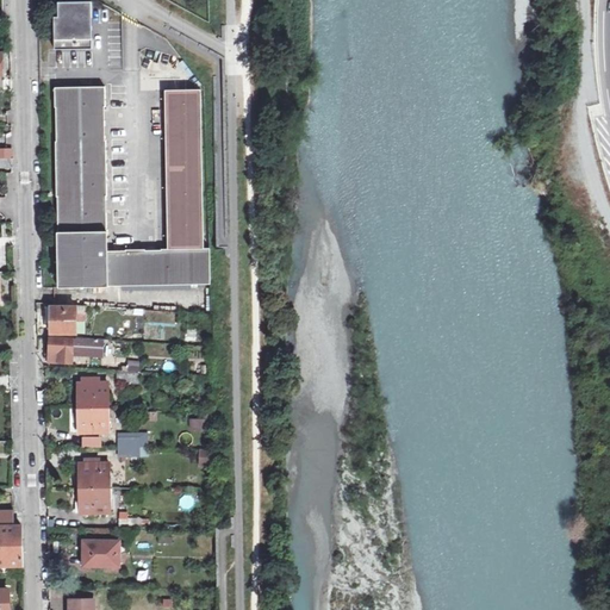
[(55,50),(86,49),(86,39),(92,38),(91,1),(57,2),(58,39),(54,39),(55,50)]
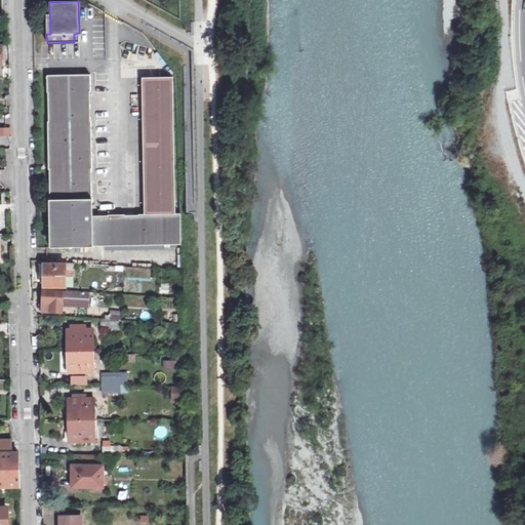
[(129,56),(132,44),(126,43),(124,55),(129,56)]
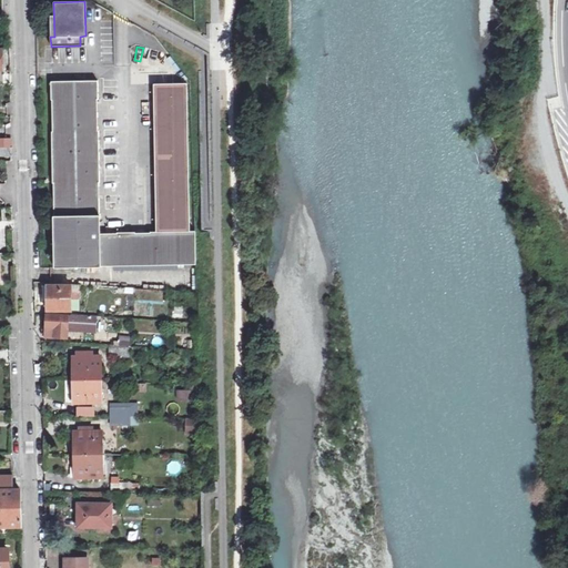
[(49,183),(51,267),(97,266),(98,266),(191,264),(190,231),(184,231),(182,82),(149,83),(151,232),(146,232),(148,233),(131,233),(131,232),(113,233),(113,234),(98,234),(97,212),(94,212),(94,180),(97,180),(95,130),(94,130),(93,100),(94,100),(93,81),(49,82),(49,100),(50,100),(51,183),(49,183)]
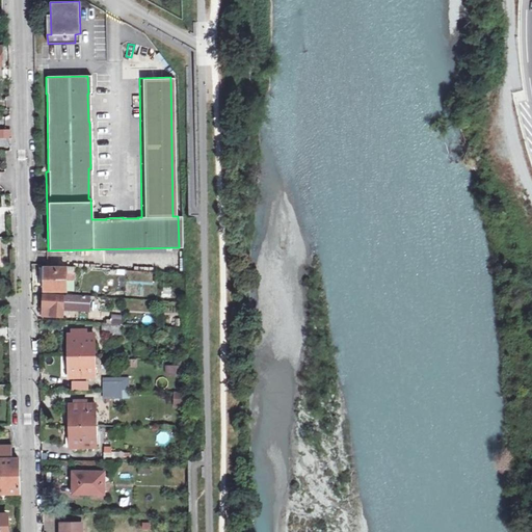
[(0,130),(0,138),(9,139),(9,130),(0,130)]
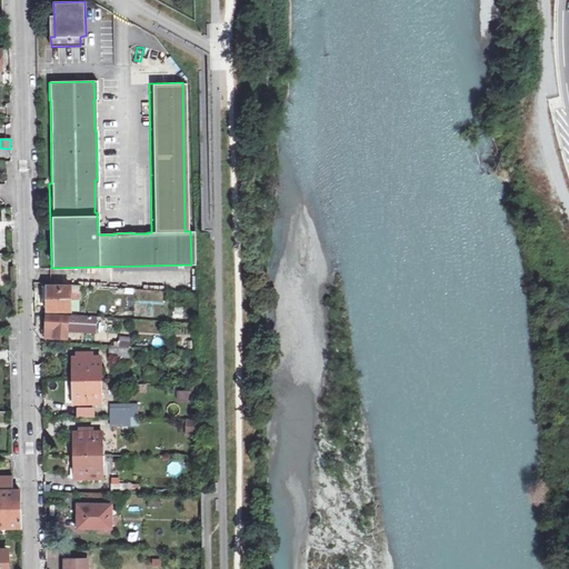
[(0,157),(10,157),(10,149),(0,148),(0,157)]
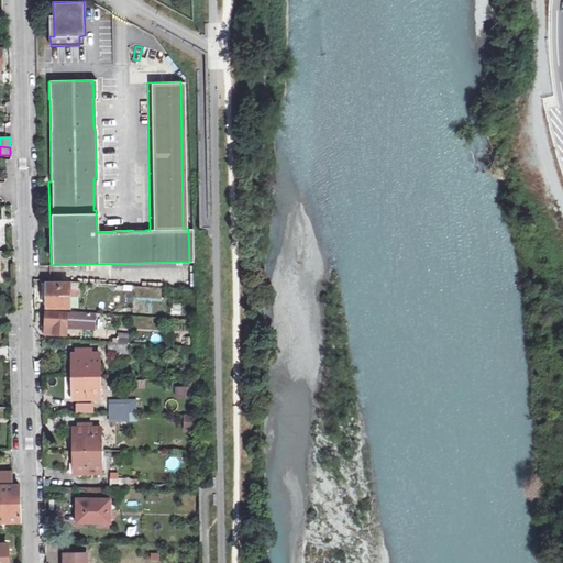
[(69,284),(46,283),(46,308),(69,308),(69,284)]
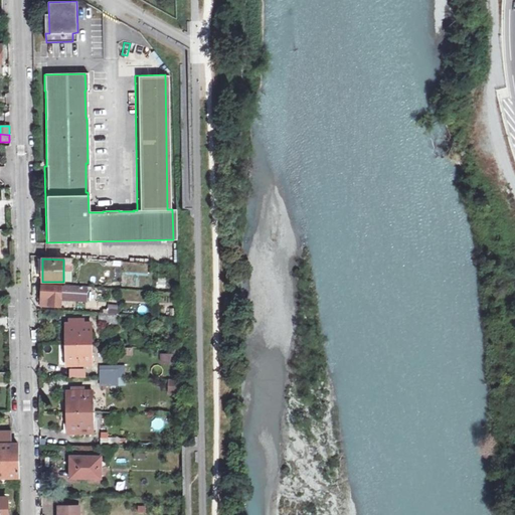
[(61,286),(41,286),(41,296),(38,297),(38,305),(38,306),(61,307),(61,300),(79,300),(80,286),(64,285),(61,286)]
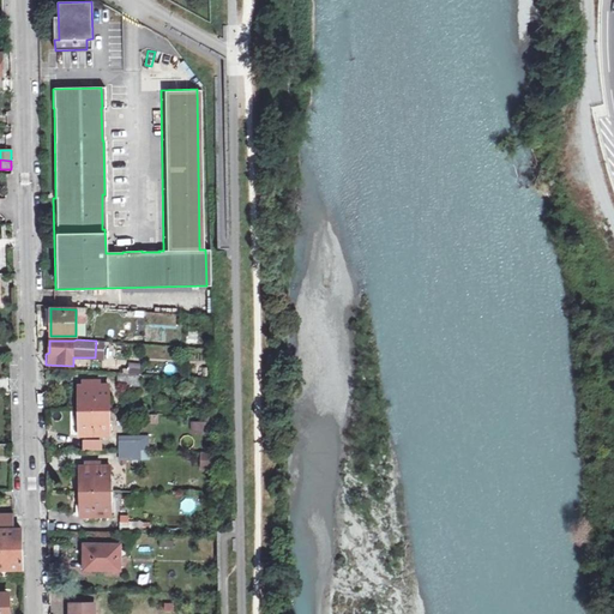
[(96,341),(95,357),(104,357),(106,341),(96,341)]
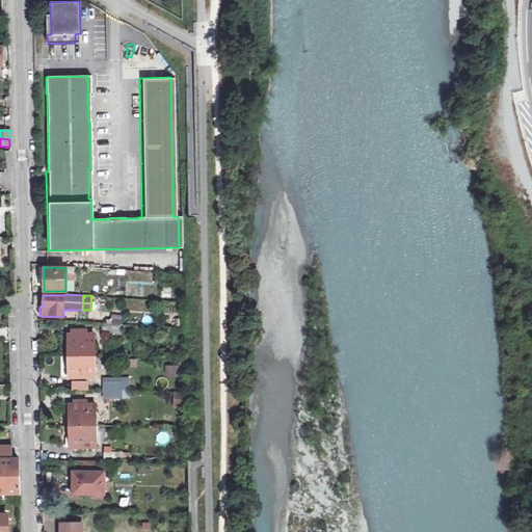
[(110,323),(120,324),(121,315),(111,314),(110,323)]
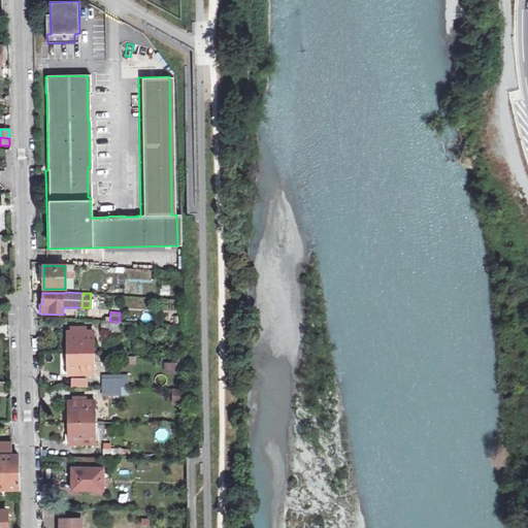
[(120,332),(119,323),(101,324),(101,332),(120,332)]
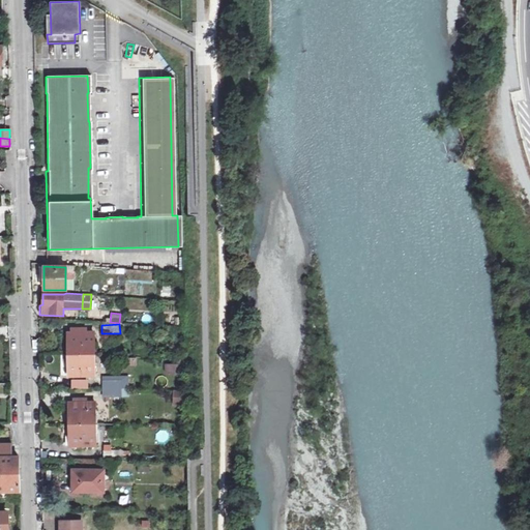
[(67,334),(67,355),(94,354),(93,333),(67,334)]
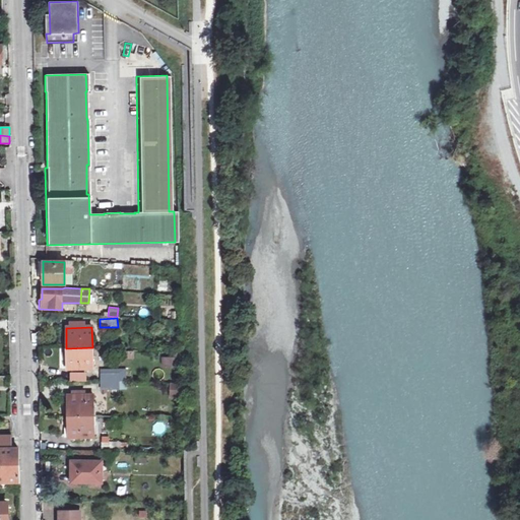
[(92,347),(66,348),(66,368),(92,367),(92,347)]
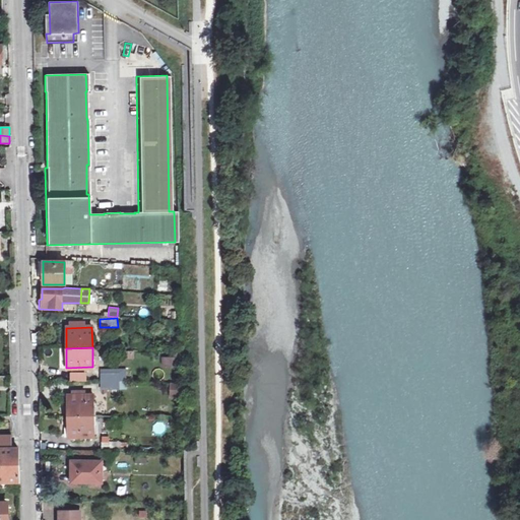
[(163,356),(161,367),(174,368),(175,358),(163,356)]
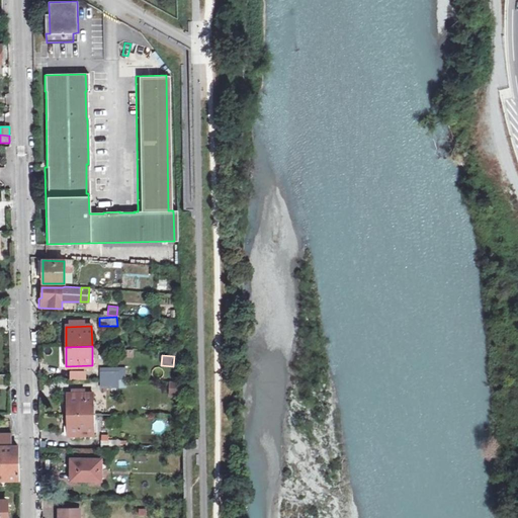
[(68,369),(68,379),(85,379),(85,369),(68,369)]
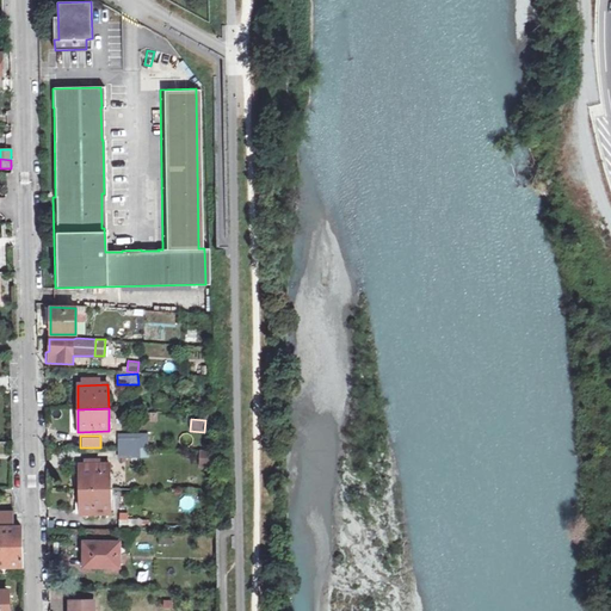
[(118,439),(118,449),(140,449),(140,439),(124,439),(118,439)]
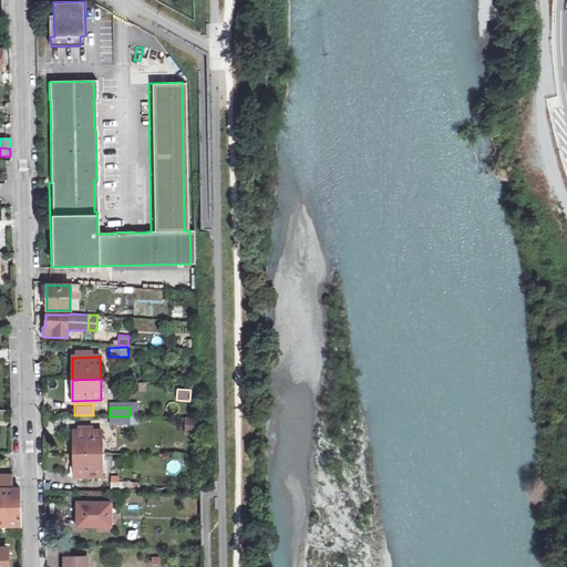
[(130,416),(110,416),(110,425),(116,425),(130,425),(130,416)]
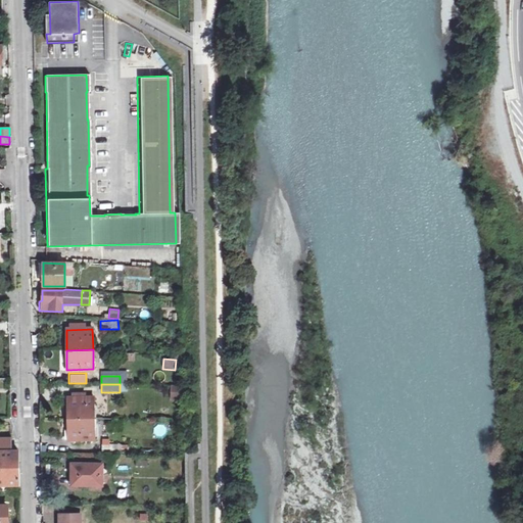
[(67,398),(67,419),(94,419),(94,398),(67,398)]
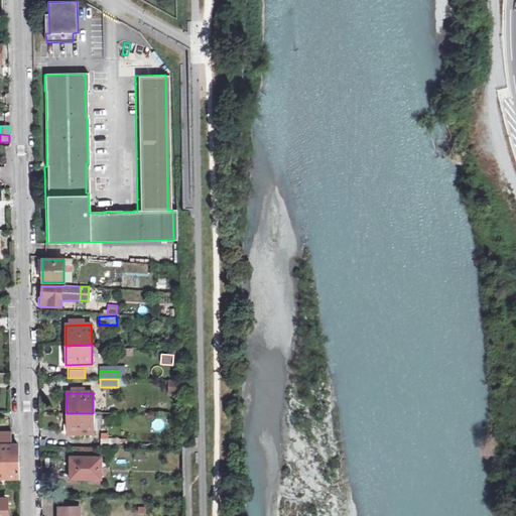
[(93,413),(67,413),(68,434),(94,434),(93,413)]
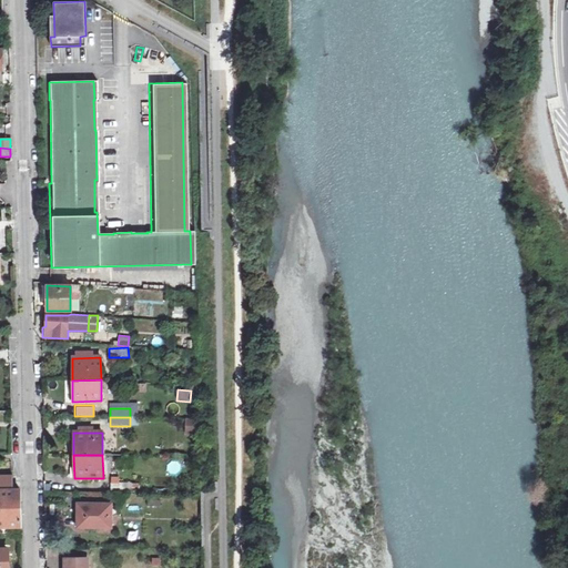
[(0,526),(20,526),(19,476),(0,475),(0,526)]
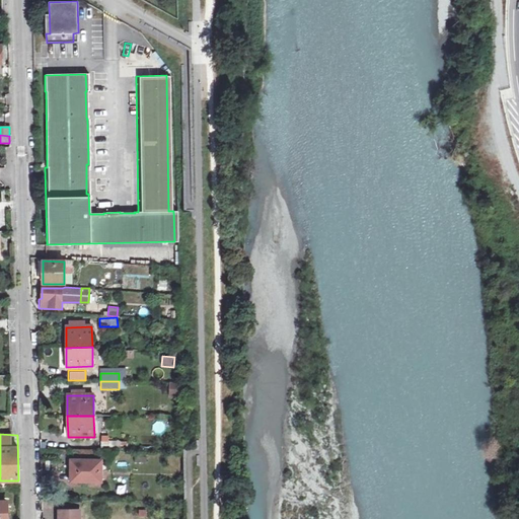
[(106,450),(120,450),(120,441),(107,441),(101,442),(101,450),(106,450)]
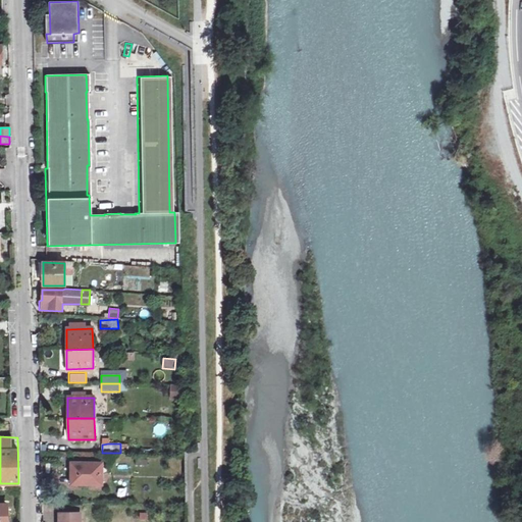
[(102,484),(102,463),(71,463),(71,484),(102,484)]
